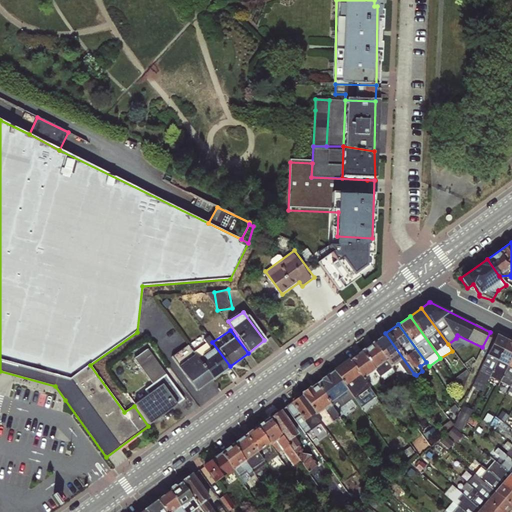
[(414,374),(385,333),(372,342),(393,373),(399,368),(405,375),(414,374)]
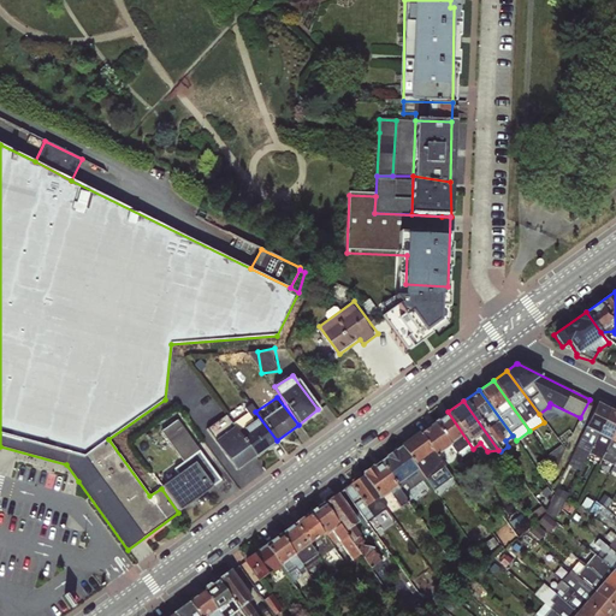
[(587,455),(588,454),(610,410),(597,403),(574,448),(587,455)]
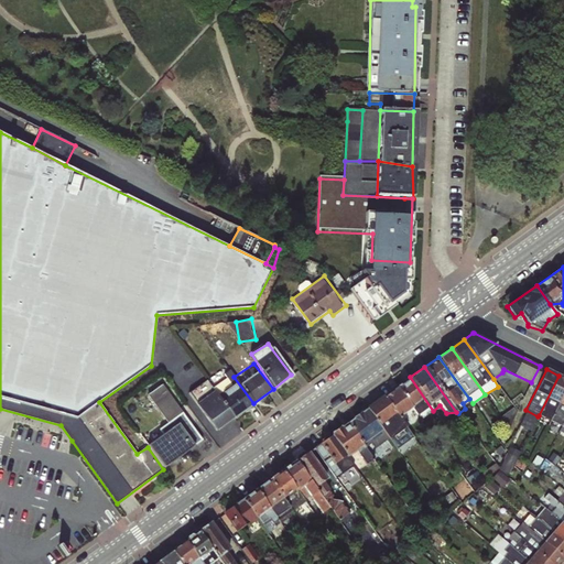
[(234,377),(228,370),(208,386),(231,418),(253,403),(234,377)]
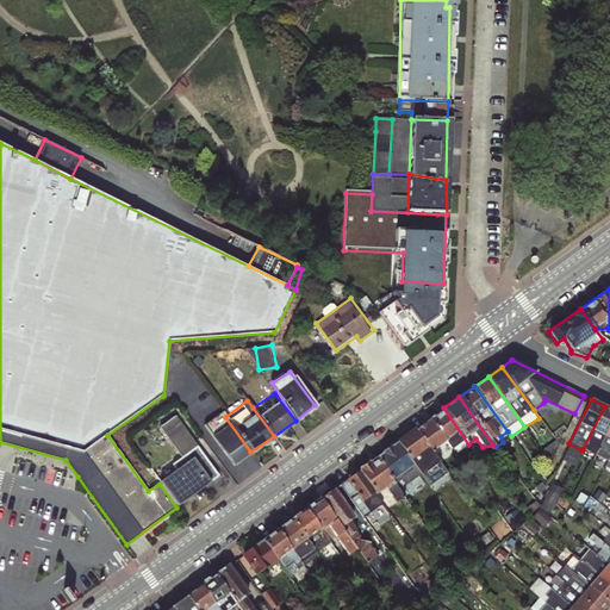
[(609,423),(609,409),(604,406),(583,449),(595,455),(609,423)]
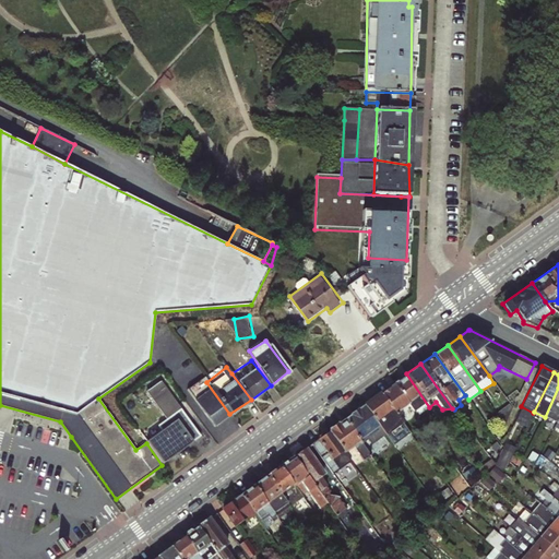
[(429,407),(406,373),(393,383),(394,384),(411,408),(417,416),(429,407)]
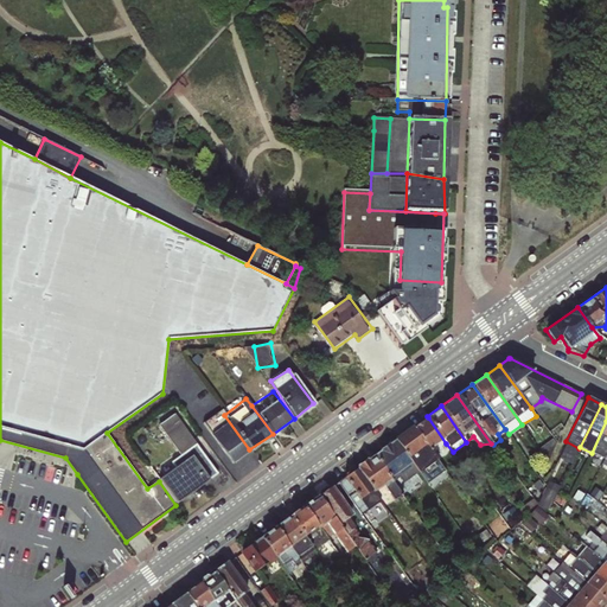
[(232,465),(249,449),(224,415),(222,410),(205,422),(232,465)]
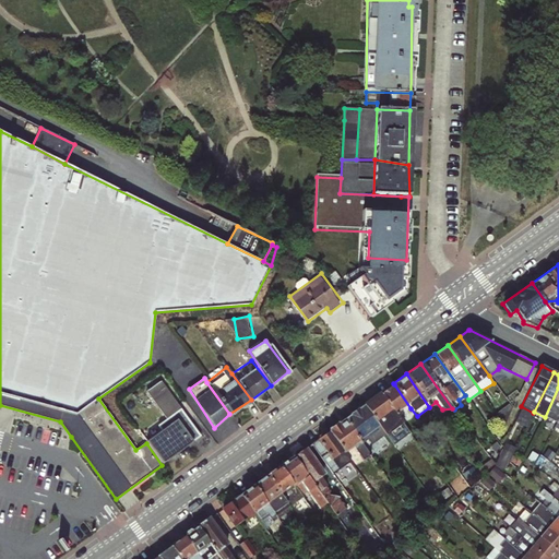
[(177,418),(193,441),(201,436),(161,381),(145,392),(166,419),(157,426),(161,430),(177,418)]
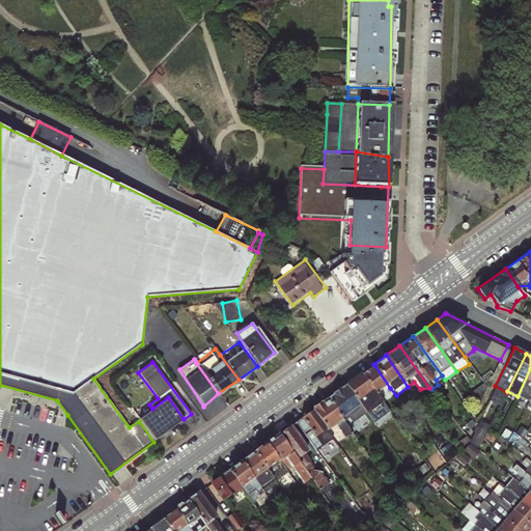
[(390,388),(374,365),(362,373),(380,396),(390,388)]
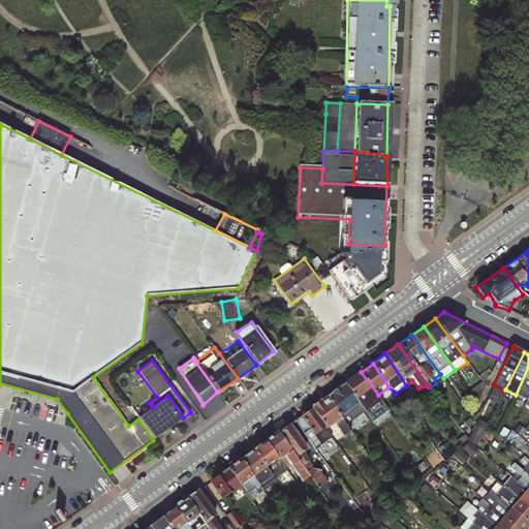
[(528,394),(528,367),(516,395),(526,400),(528,394)]
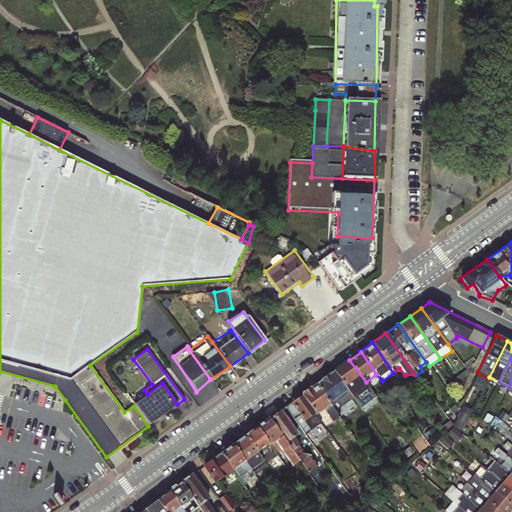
[(332,371),(353,399),(357,397),(359,400),(359,408),(376,397),(366,382),(349,360),(348,359),(332,371)]
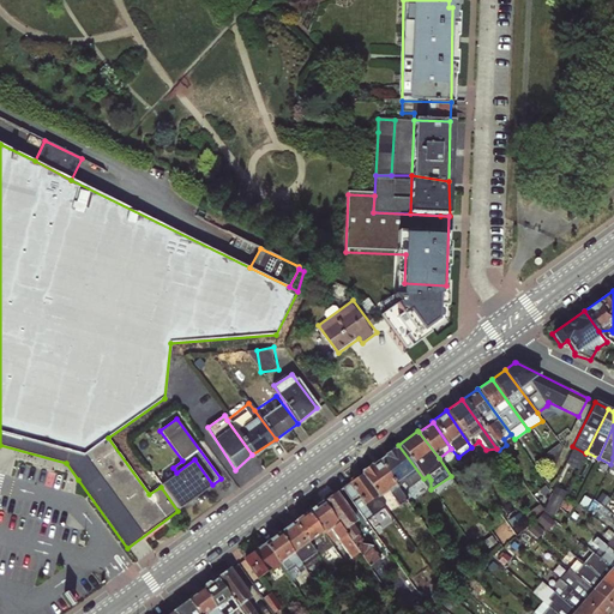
[(423,479),(398,445),(379,461),(398,488),(403,483),(409,488),(423,479)]
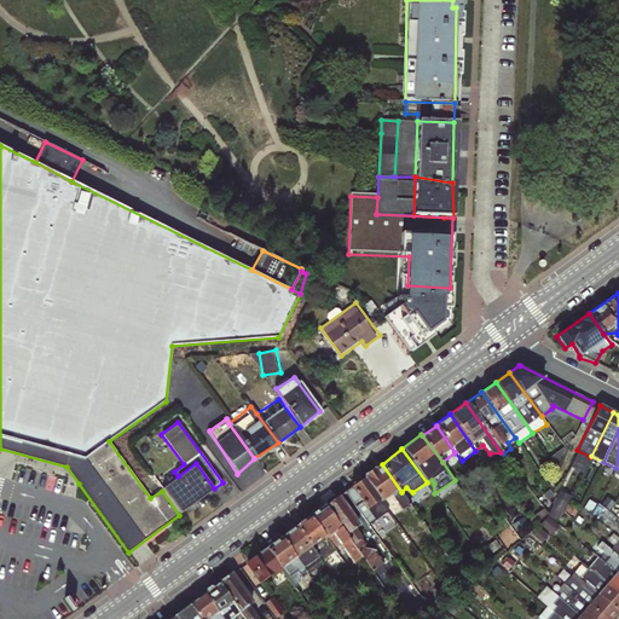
[(162,491),(179,515),(215,490),(214,489),(196,463),(178,476),(161,490),(162,491)]
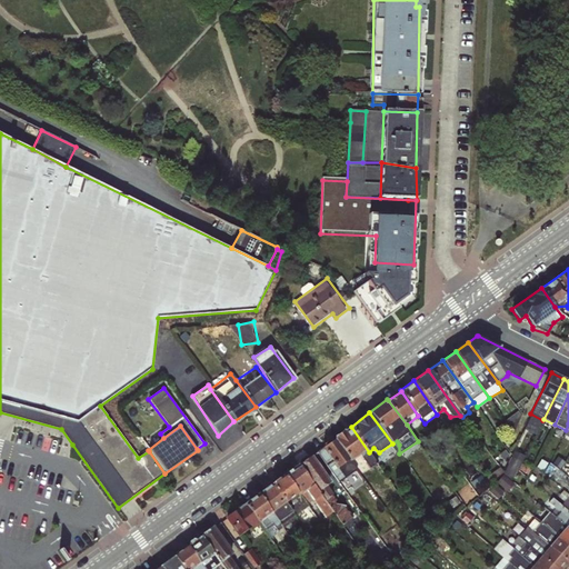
[(369,452),(351,427),(345,431),(343,430),(333,437),(335,439),(351,461),(359,456),(370,469),(377,465),(369,452)]
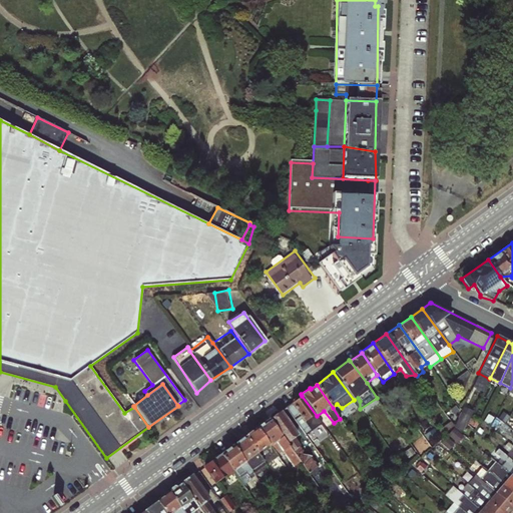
[(317,416),(302,396),(286,408),(305,435),(321,424),(317,416)]
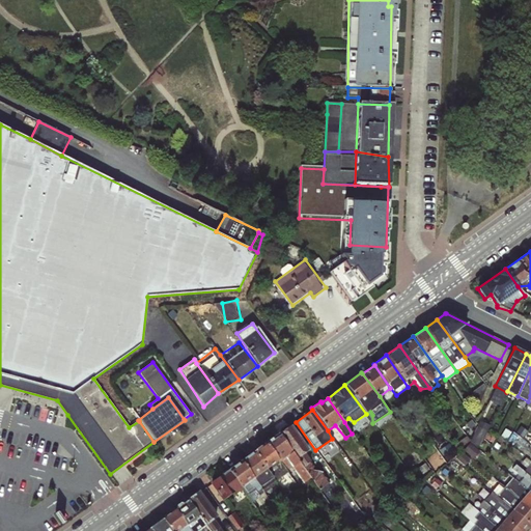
[(483,421),(473,440),(480,444),(492,425),(483,421)]
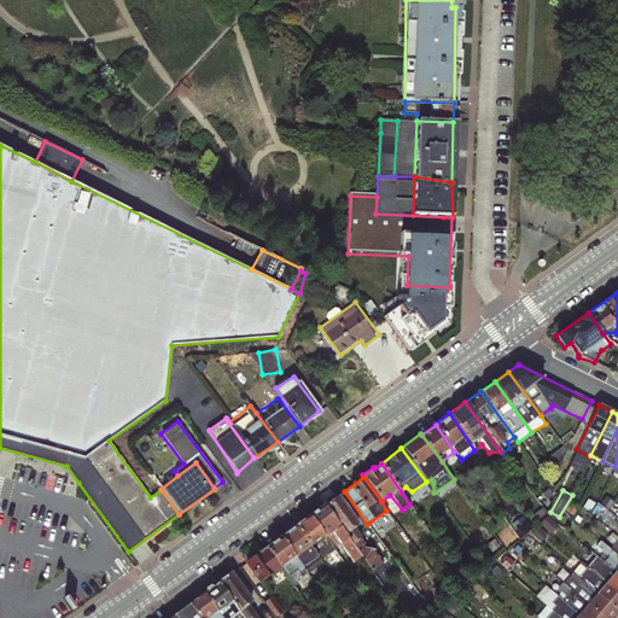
[(324,505),(361,558),(371,571),(372,571),(382,563),(373,552),(375,549),(363,547),(362,538),(355,528),(360,524),(338,495),(324,505)]
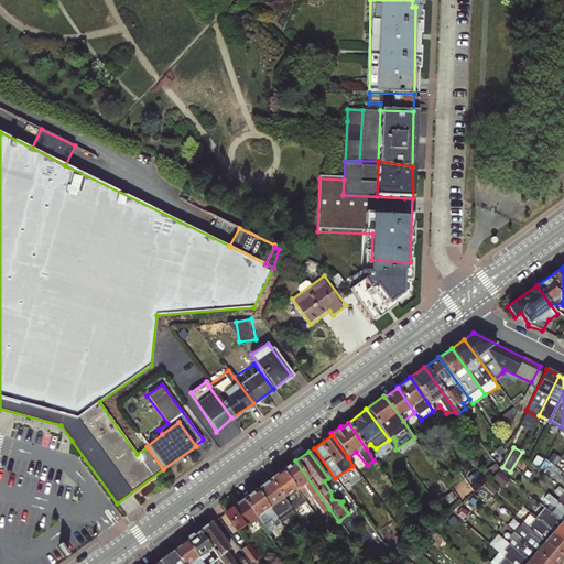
[(282,470),(297,490),(303,487),(322,513),(329,509),(295,461),(282,470)]
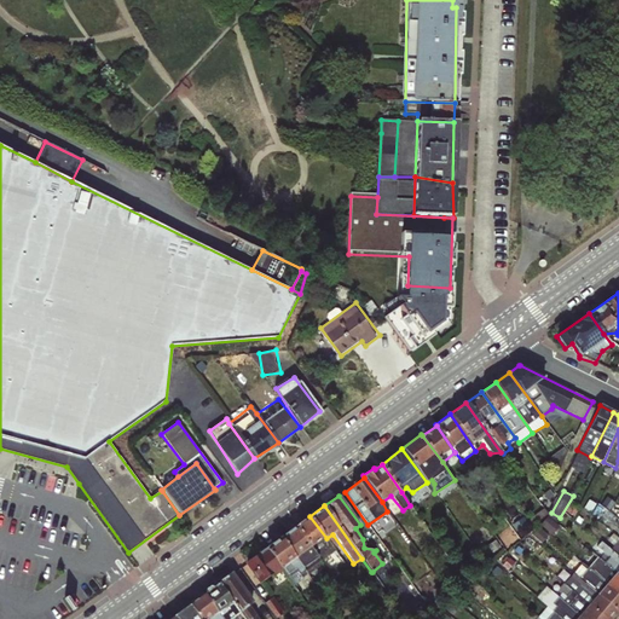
[(295,527),(320,561),(335,550),(327,538),(310,516),(295,527)]
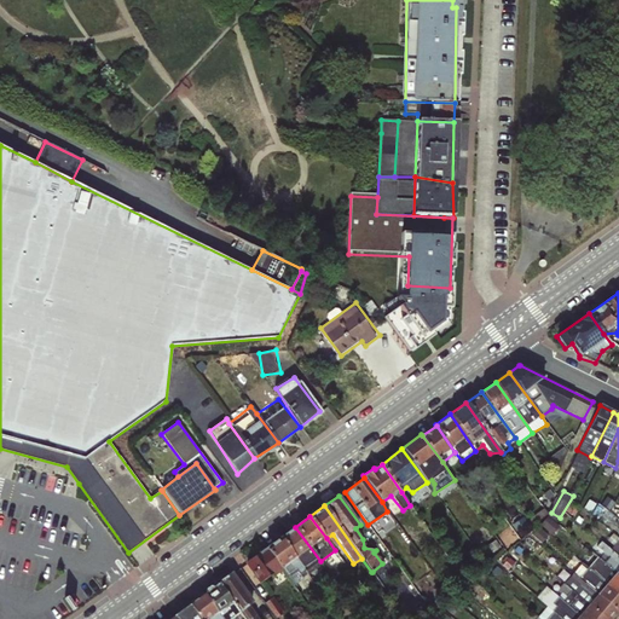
[(281,537),(307,576),(323,565),(320,561),(295,527),(281,537)]
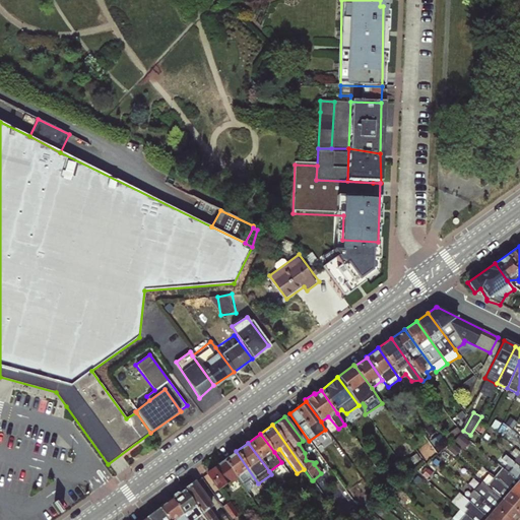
[(157,448),(148,454),(151,457),(159,451),(157,448)]
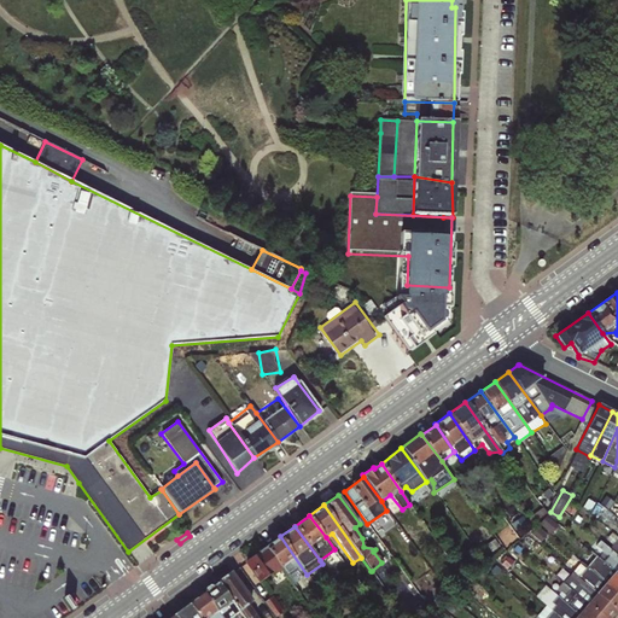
[(264,548),(281,570),(292,586),(307,575),(280,536),(264,548)]
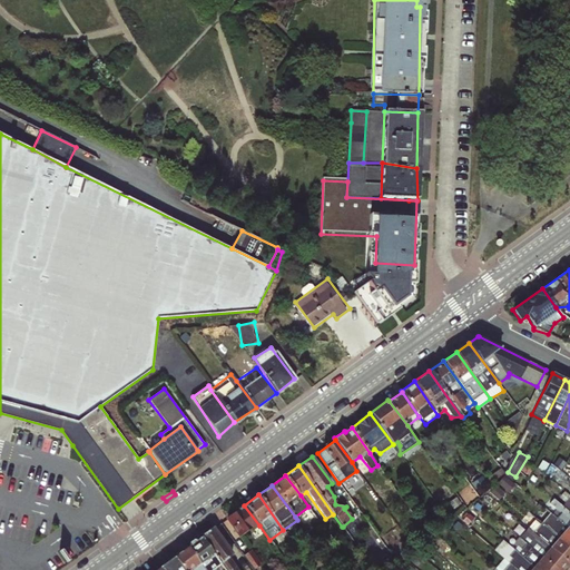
[(259,526),(244,505),(225,519),(238,538),(249,530),(251,532),(259,526)]
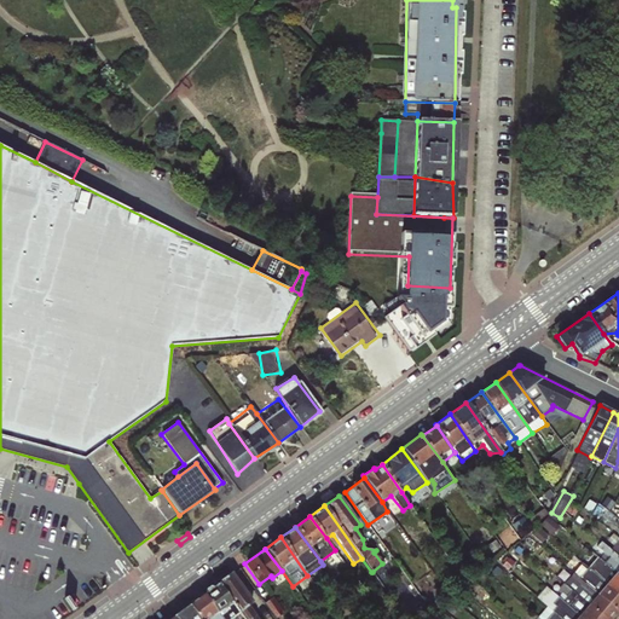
[(618,578),(618,557),(615,555),(605,566),(618,578)]
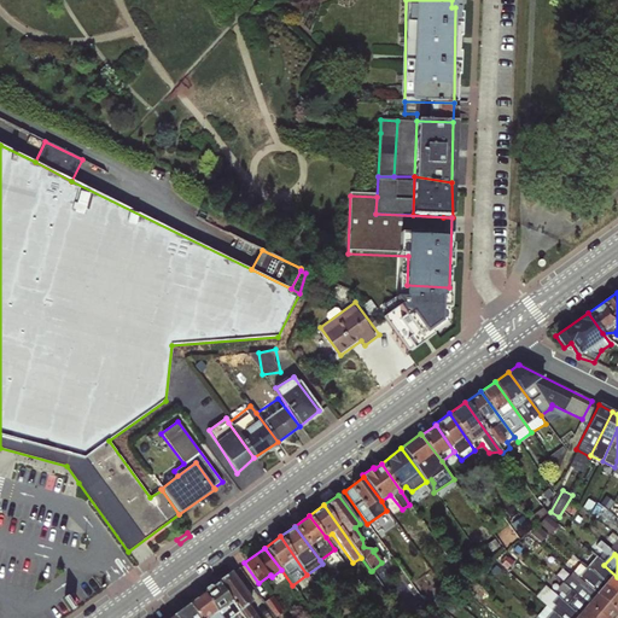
[(617,594),(617,577),(596,560),(588,567),(617,594)]
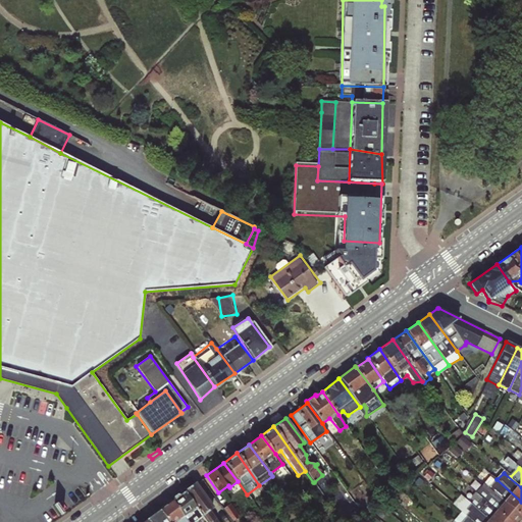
[(521,517),(521,516),(521,502),(497,479),(489,488),(521,517)]
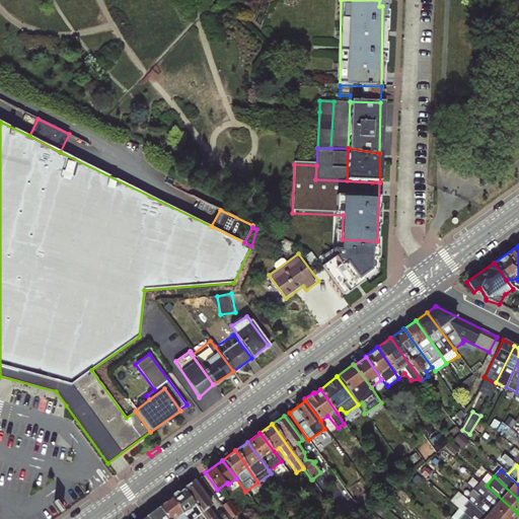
[(226,518),(204,483),(145,518),(226,518)]
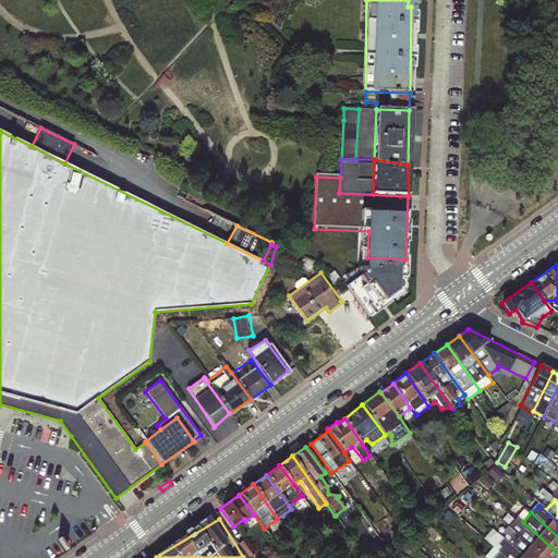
[(545,557),(554,557),(557,553),(517,519),(507,529),(545,557)]
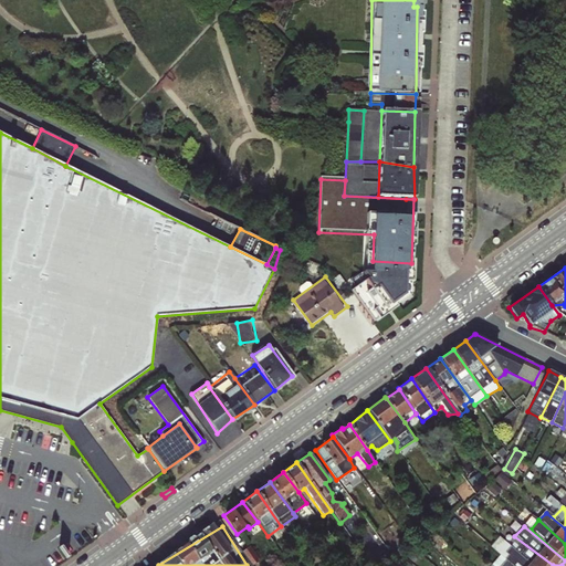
[(534,565),(553,565),(514,536),(509,543),(534,565)]
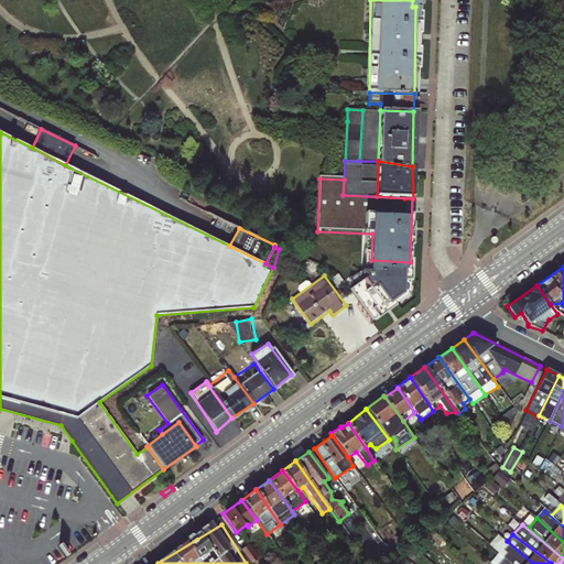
[(510,563),(531,563),(498,537),(488,545),(499,554),(510,563)]
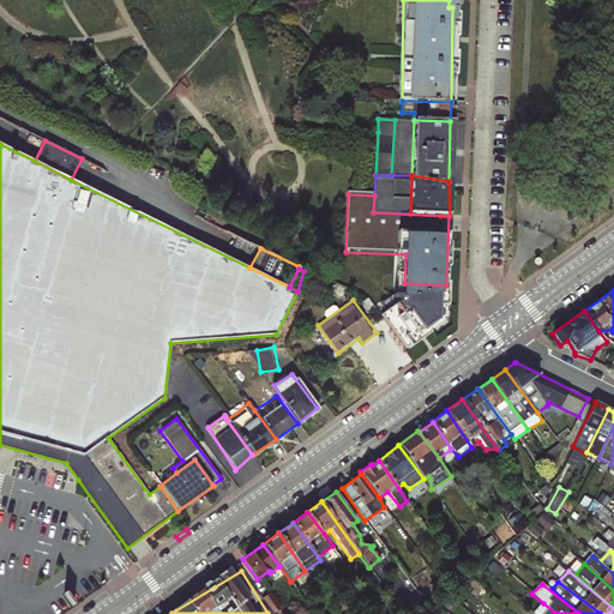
[(274,591),(265,597),(277,613),(284,607),(274,591)]
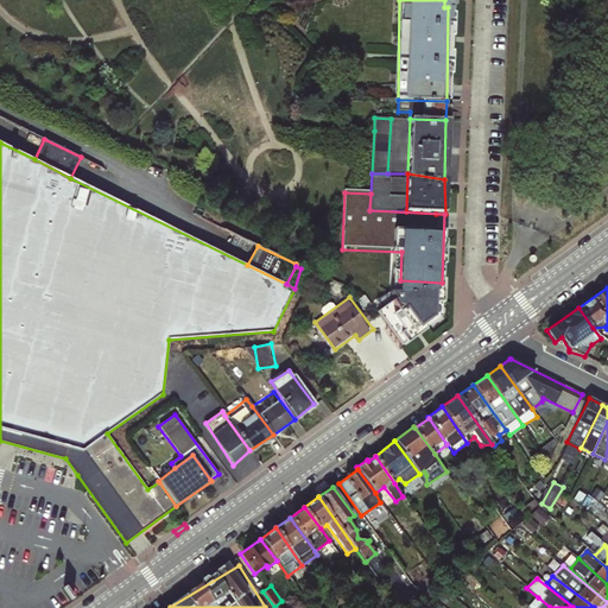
[(530,607),(550,607),(538,597),(529,606),(530,607)]
